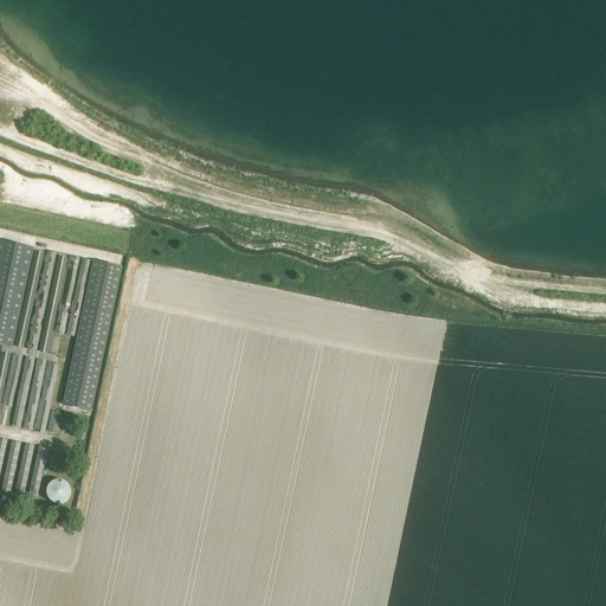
[(0,345),(13,348),(33,247),(0,239),(0,345)]
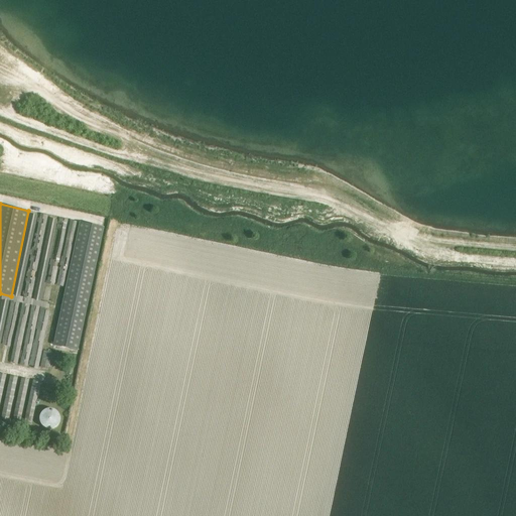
[(59,310),(60,304),(78,221),(71,219),(53,303),(51,303),(68,219),(59,218),(42,301),(41,301),(57,218),(50,216),(33,299),(31,299),(47,215),(40,214),(23,297),(21,297),(37,213),(29,212),(12,297),(3,294),(2,298),(0,306),(0,348),(9,300),(11,301),(0,354),(0,360),(7,362),(19,302),(22,303),(10,363),(18,365),(30,305),(31,305),(20,365),(28,366),(39,307),(41,307),(29,367),(38,369),(49,309),(51,309),(39,370),(48,372),(59,310)]
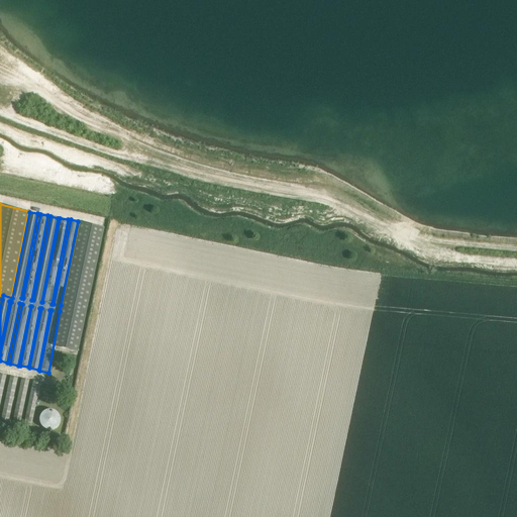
[(104,227),(81,222),(55,345),(78,351),(104,227)]
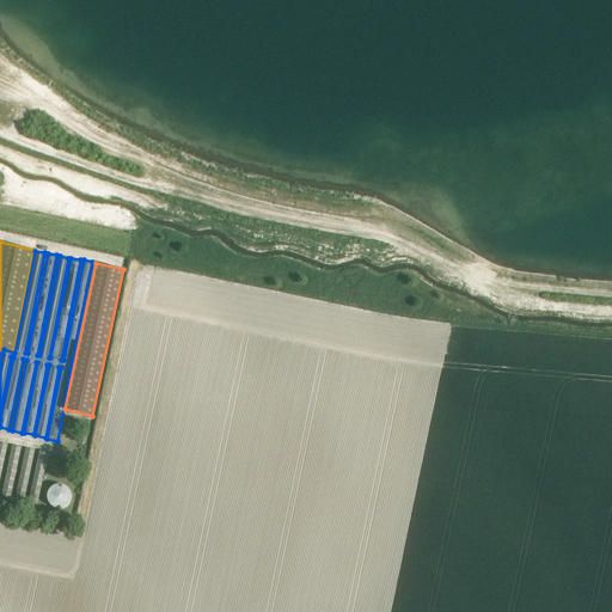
[(0,497),(11,500),(22,448),(11,446),(0,497)]
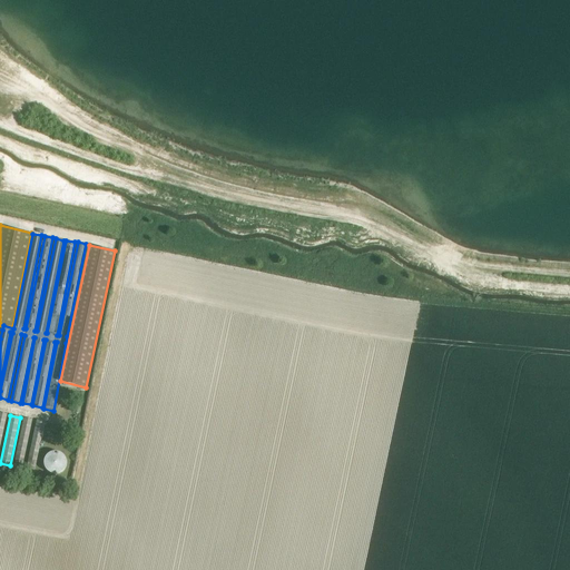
[(13,467),(22,469),(32,420),(23,419),(13,467)]
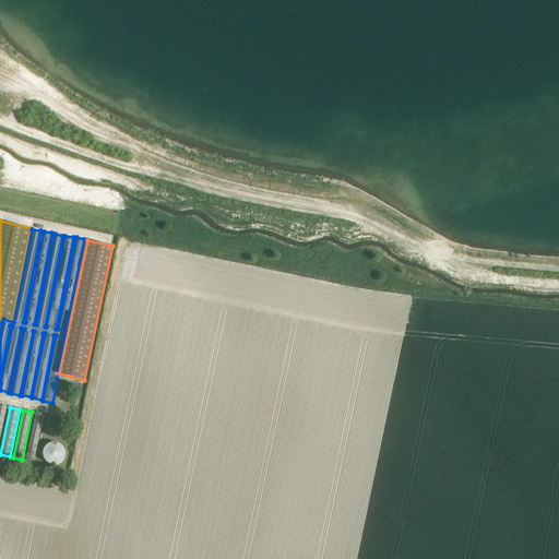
[(26,460),(35,462),(45,414),(35,412),(26,460)]
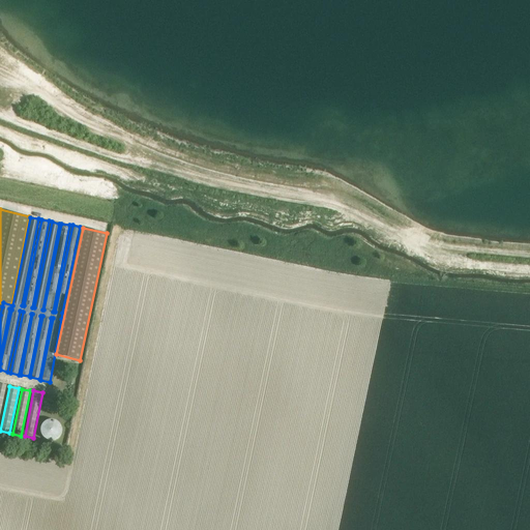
[(41,427),(41,431),(41,435),(45,438),(48,440),(52,441),(56,440),(59,438),(61,435),(62,431),(61,427),(59,423),(56,421),(52,420),(48,421),(45,423),(41,427)]
